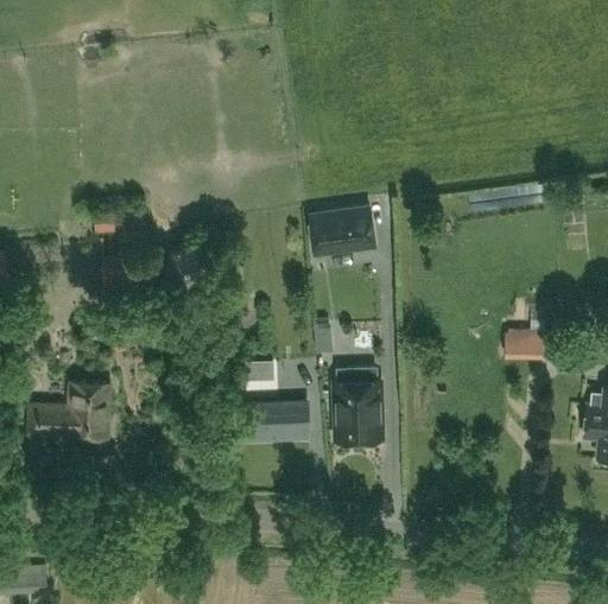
[(315,254),(374,247),(371,209),(310,216),(315,254)]
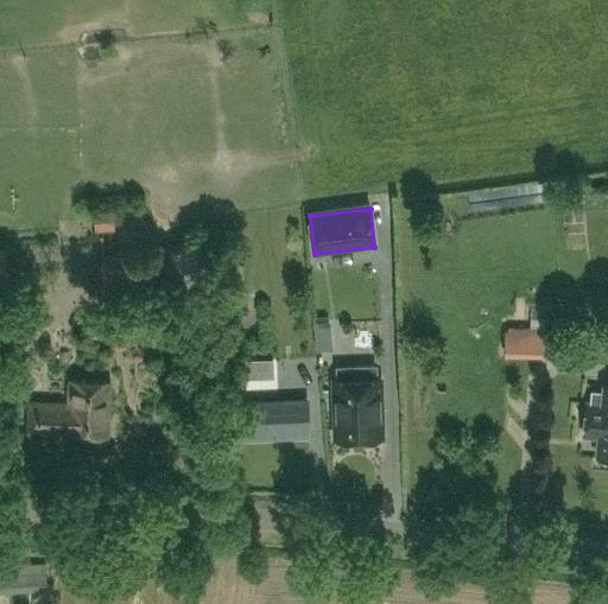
[(144,210),(94,214),(95,233),(145,229),(144,210)]
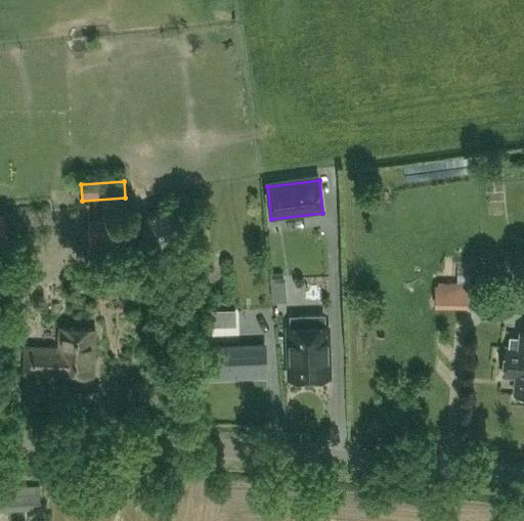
[(145,220),(145,237),(162,248),(177,239),(176,220),(161,211),(145,220)]
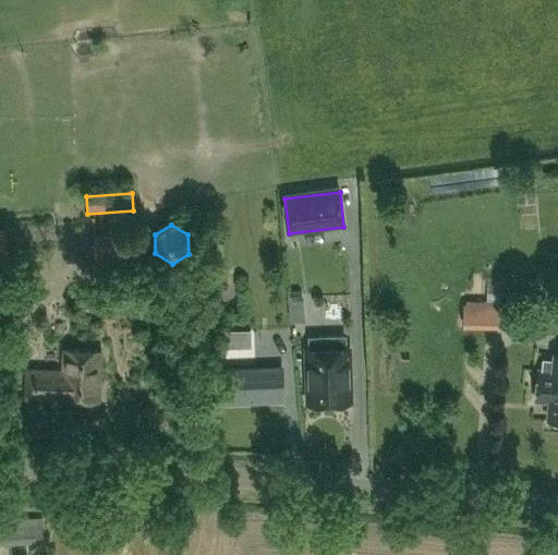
[(0,322),(19,320),(14,284),(7,231),(0,231),(0,322)]
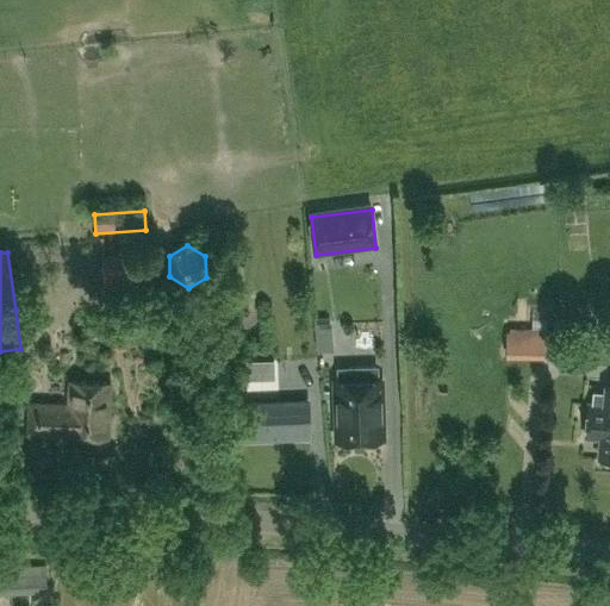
[(154,288),(151,254),(103,257),(104,291),(154,288)]
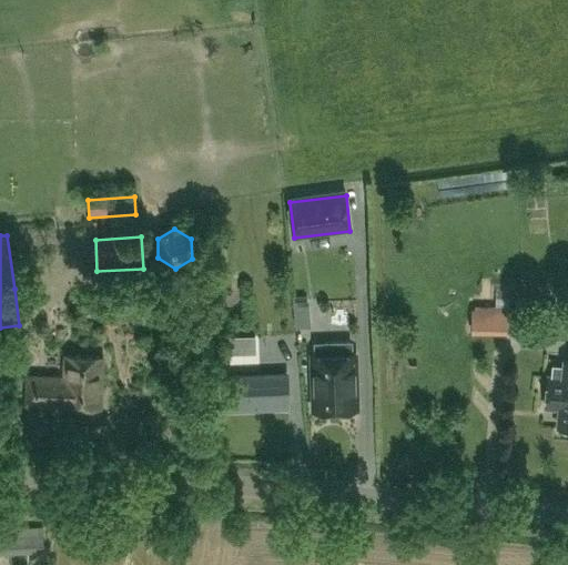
[(236,295),(235,275),(220,276),(220,295),(236,295)]
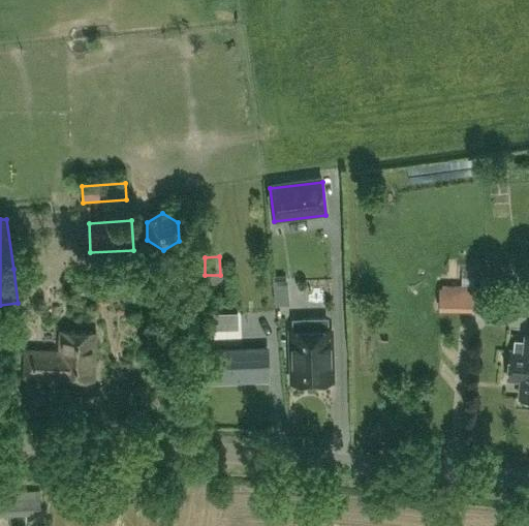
[(439,290),(438,313),(478,314),(479,291),(475,291),(475,288),(458,287),(458,291),(439,290)]
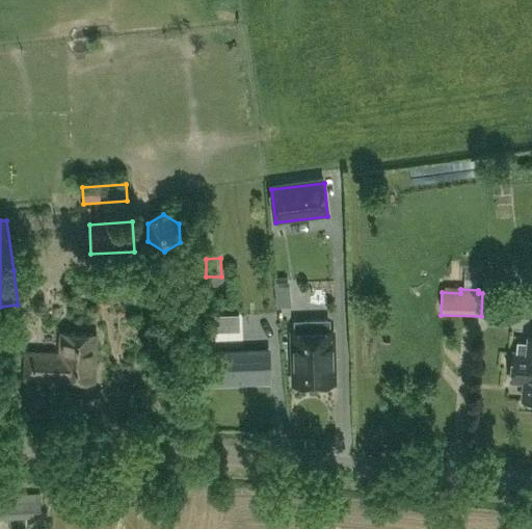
[(225,334),(224,316),(210,317),(211,334),(225,334)]
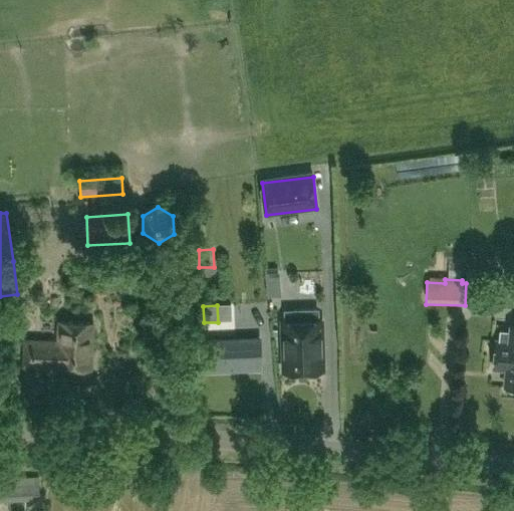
[(281,324),(283,372),(324,371),(322,321),(317,322),(316,312),(285,313),(286,324),(281,324)]
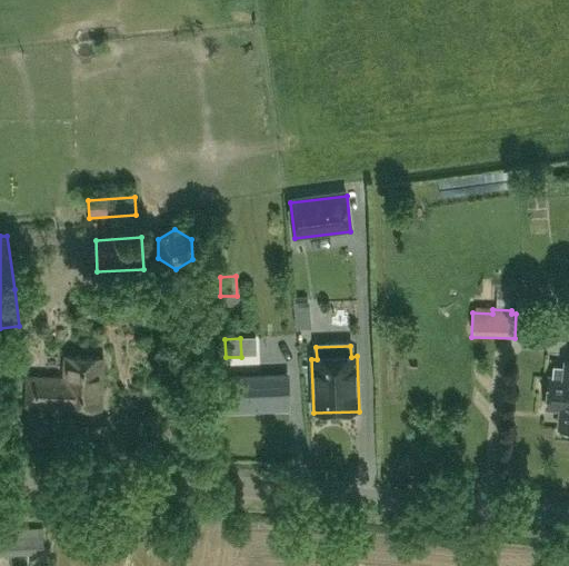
[(65,380),(29,378),(27,407),(102,413),(106,361),(67,358),(65,380)]
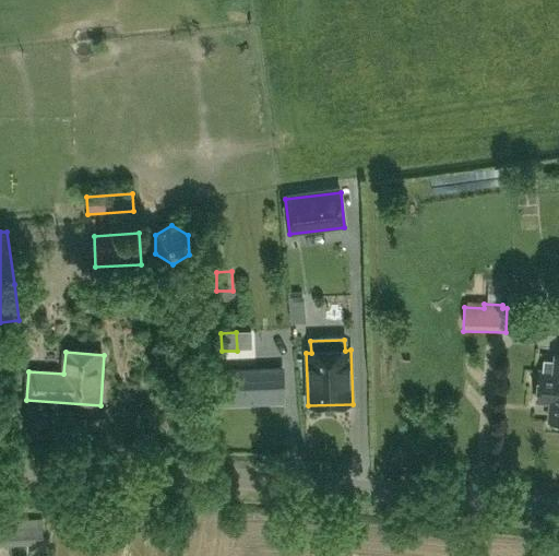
[(542,374),(539,374),(536,403),(551,404),(549,424),(558,425),(558,356),(556,357),(555,362),(543,361),(542,374)]
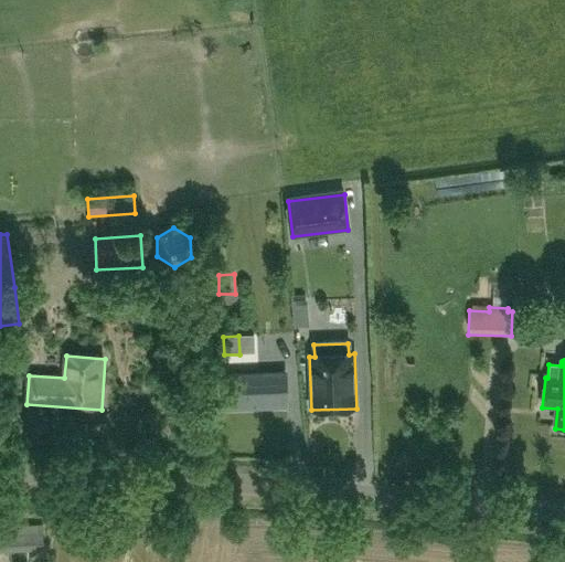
[(287,407),(286,374),(224,377),(225,410),(287,407)]
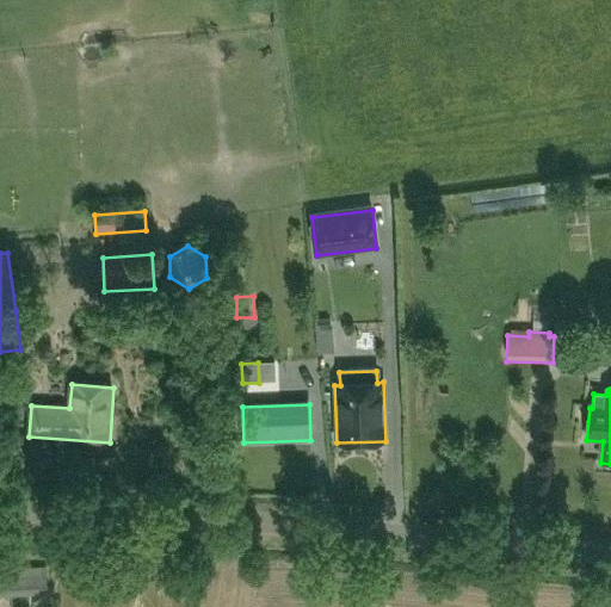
[(0,571),(0,593),(47,590),(45,570),(0,571)]
